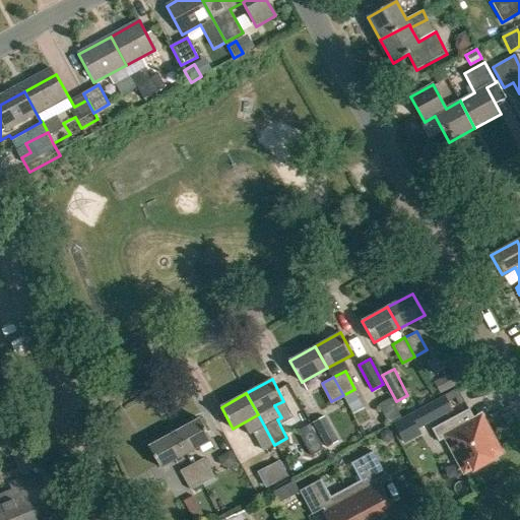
[(409,414),(417,429),(452,411),(444,396),(409,414)]
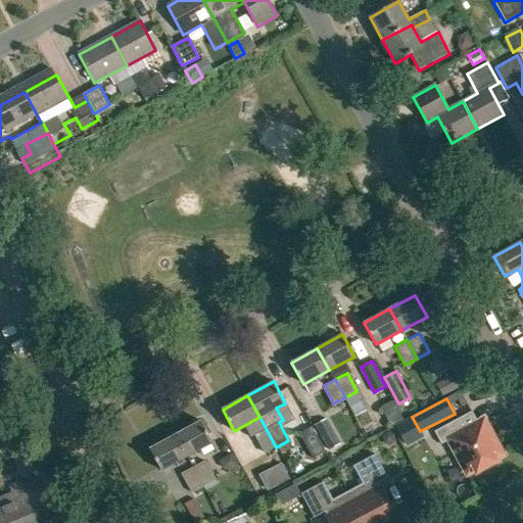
[(475,470),(477,475),(497,464),(494,460),(503,456),(483,420),(478,423),(471,412),(434,432),(441,445),(449,440),(468,474),(475,470)]
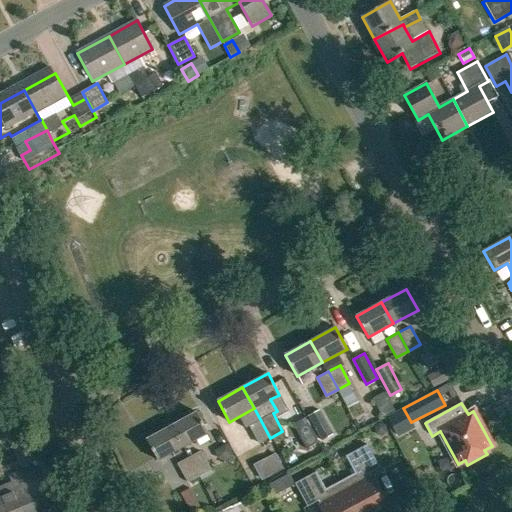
[(335,433),(320,409),(307,416),(322,441),(335,433)]
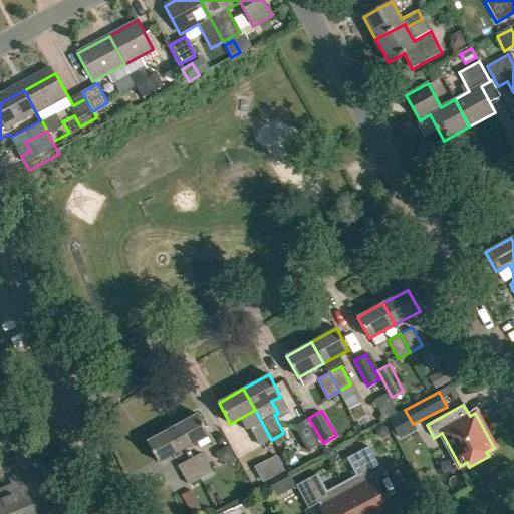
[(173,428),(184,449),(209,435),(198,414),(173,428)]
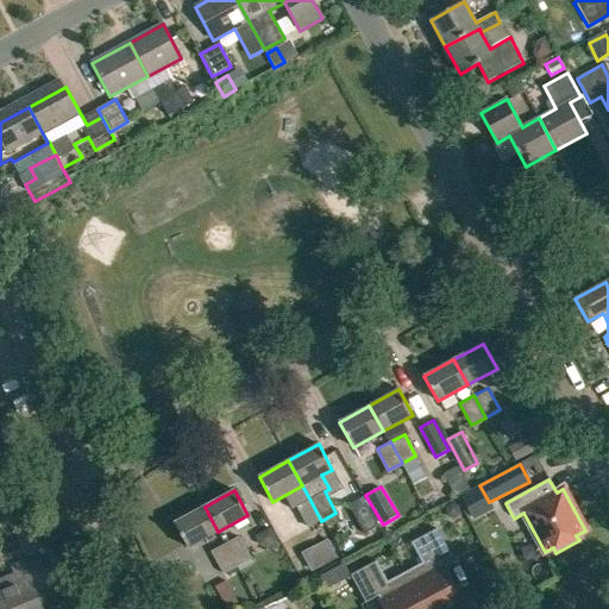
[(362,497),(349,504),(364,532),(377,525),(362,497)]
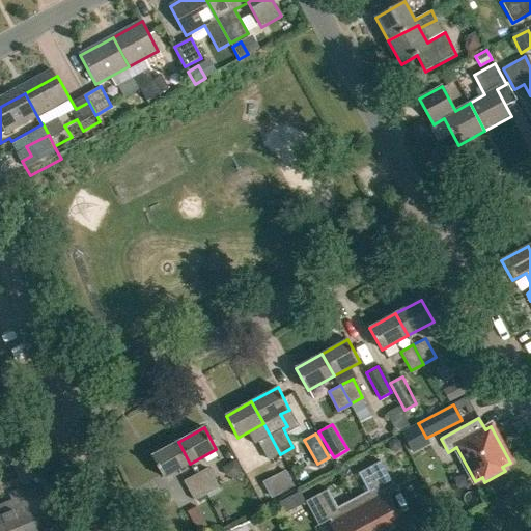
[(270,435),(257,441),(269,460),(280,454),(270,435)]
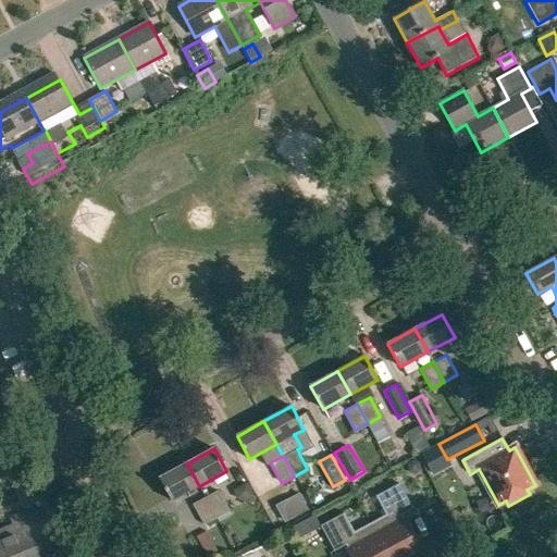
[(160,479),(172,502),(199,486),(187,463),(160,479)]
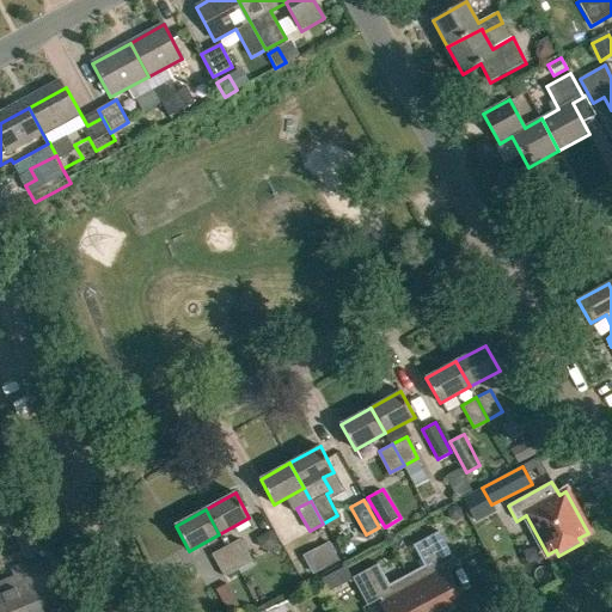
[(280,519),(289,543),(300,538),(292,514),(280,519)]
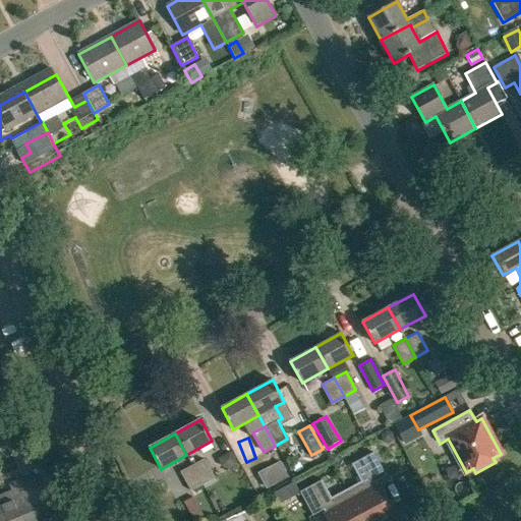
[(346,489),(362,520),(386,520),(394,517),(375,482),(386,476),(373,453),(351,464),(361,482),(346,489)]
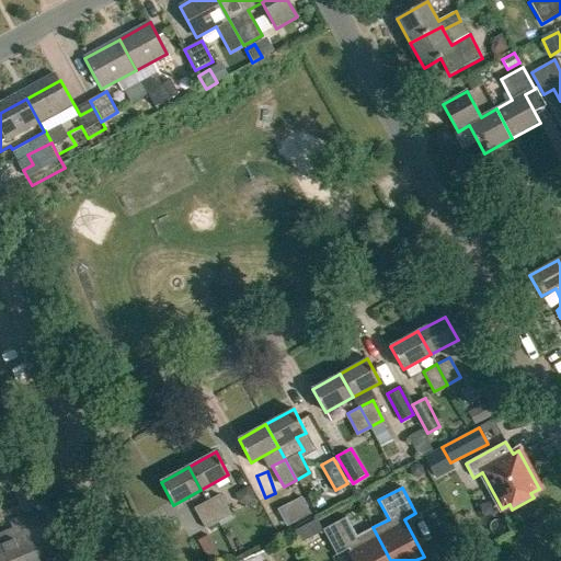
[(219,493),(206,500),(217,521),(230,514),(219,493)]
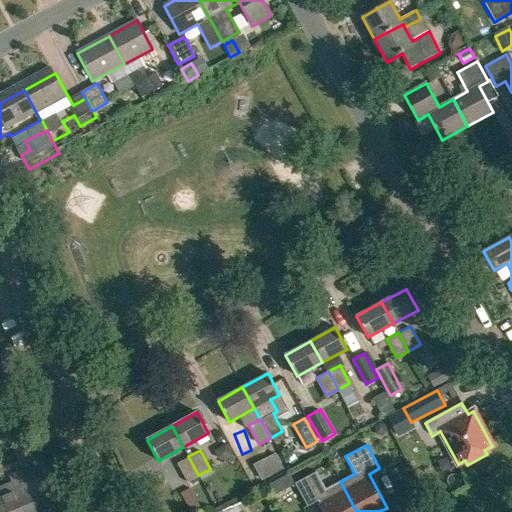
[(188,456),(176,463),(187,482),(198,475),(188,456)]
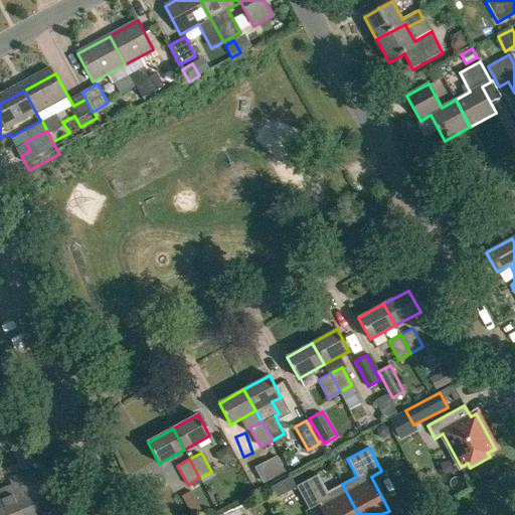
[(11,486),(0,490),(0,495),(8,514),(51,514),(42,493),(31,498),(21,474),(8,479),(11,486)]
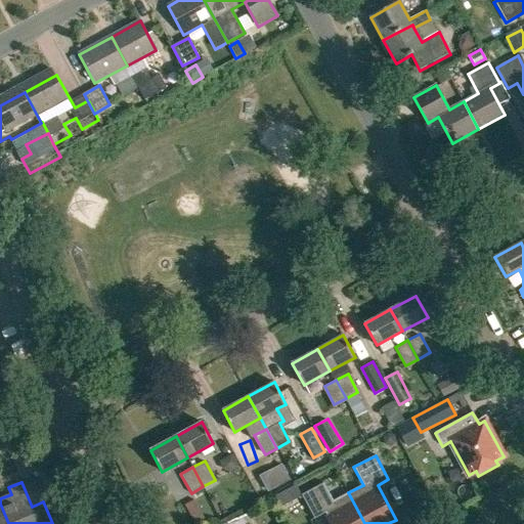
[(325,514),(331,523),(364,523),(348,492),(333,500),(323,483),(302,495),(314,519),(325,514)]
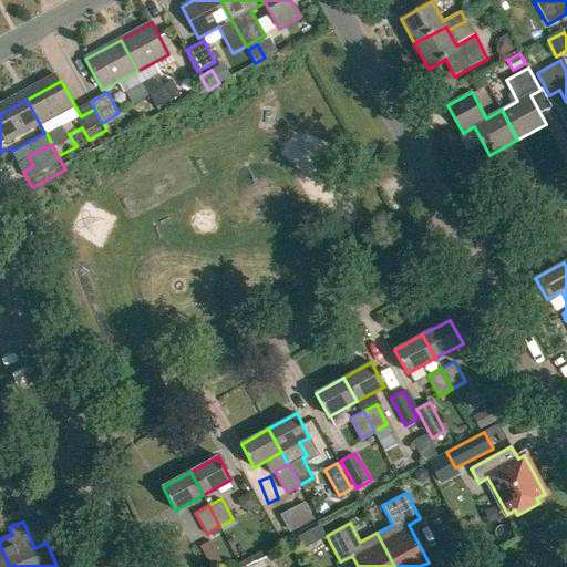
[(303,548),(316,543),(309,532),(298,537),(303,548)]
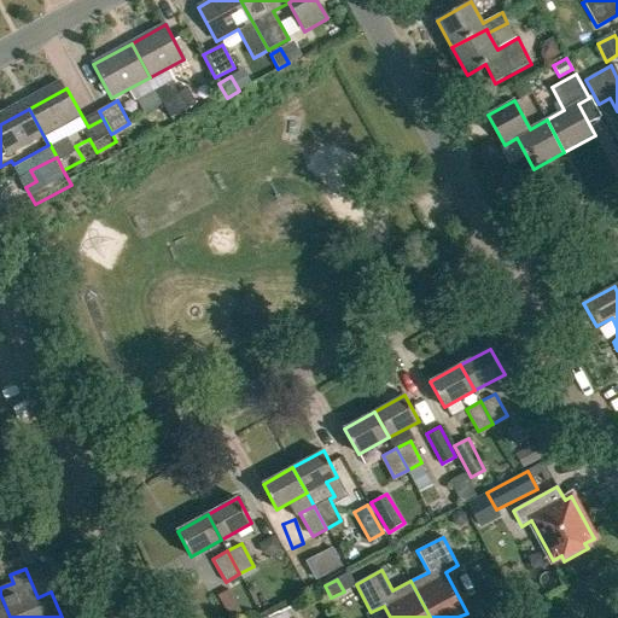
[(228,588),(217,593),(229,614),(239,610),(228,588)]
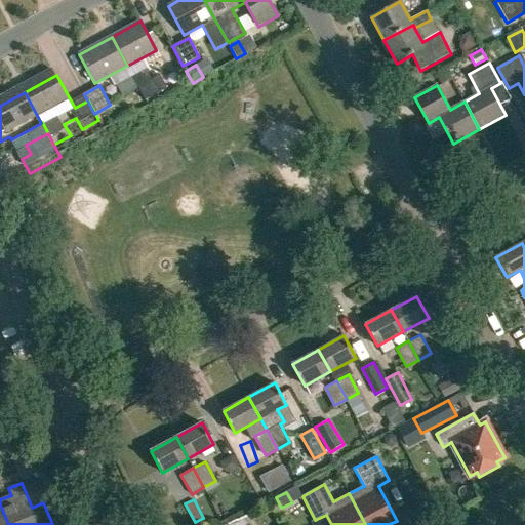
[(231,522),(232,524),(257,524),(251,512),(231,522)]
